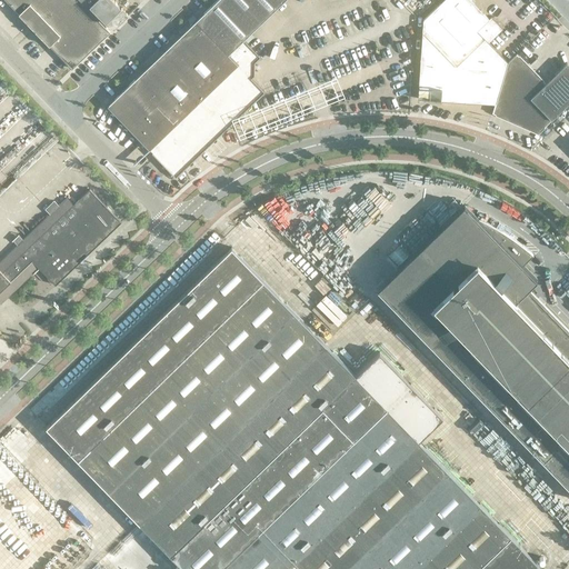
[(5,0),(42,39),(71,69),(110,32),(79,0),(5,0)]
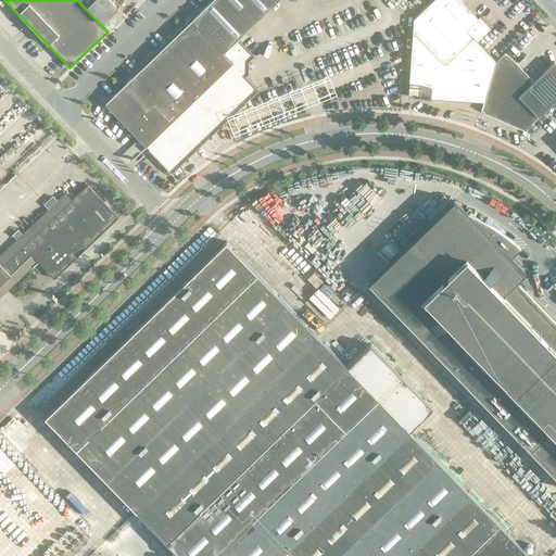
[(111,28),(125,15),(111,0),(77,0),(86,9),(88,5),(111,28)]
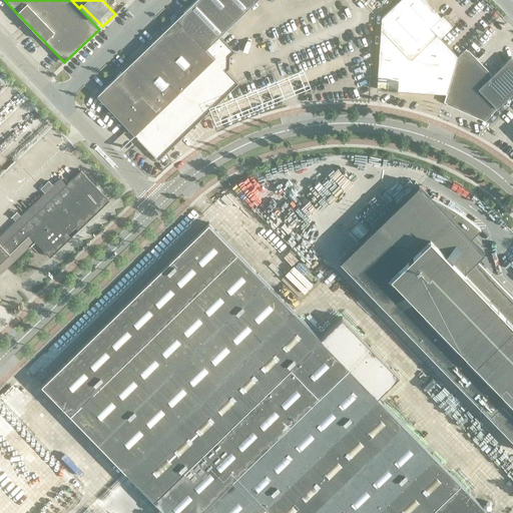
[(219,36),(257,0),(195,0),(96,95),(158,159),(238,82),(226,70),(228,67),(229,55),(233,51),(219,36)]
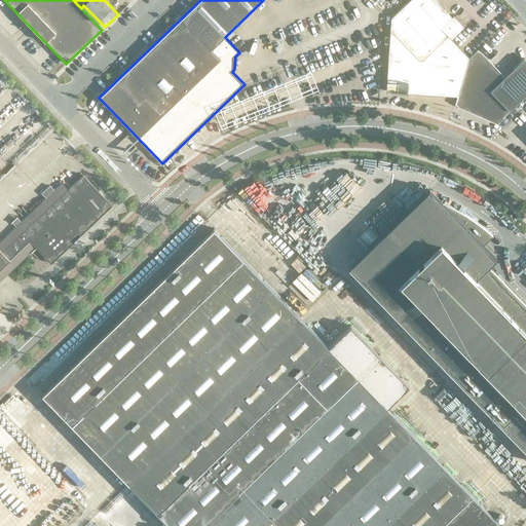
[(386,91),(458,97),(470,58),(451,40),(464,27),(454,15),(451,17),(434,0),(410,0),(391,19),(386,91)]
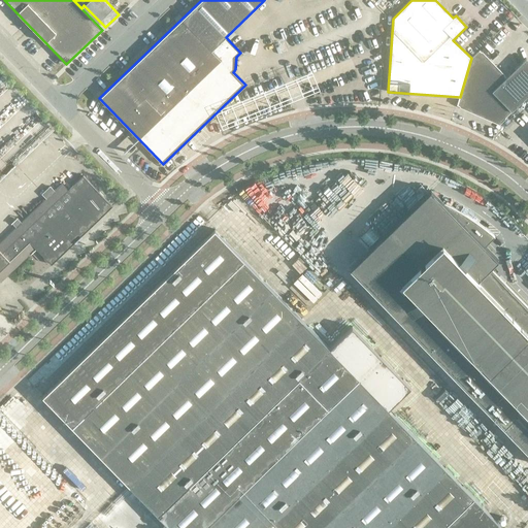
[(499,124),(527,95),(527,60),(526,58),(505,77),(480,50),(471,58),(460,97),(457,105),(499,124)]
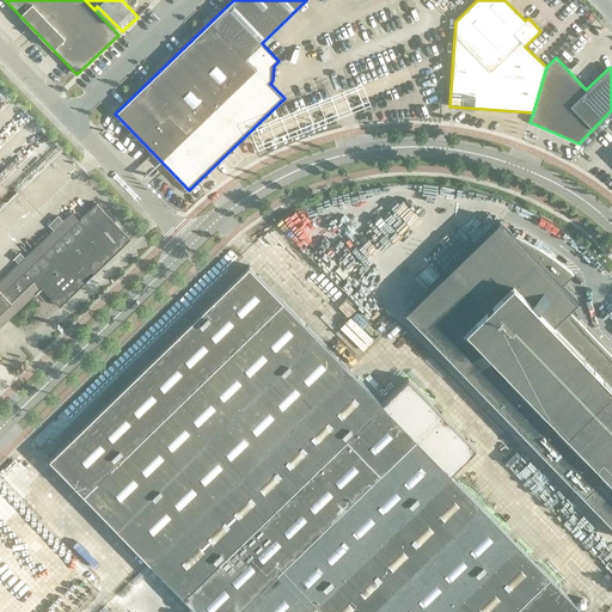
[(40,244),(25,258),(66,301),(130,239),(96,203),(79,220),(72,212),(62,220),(57,215),(48,225),(54,231),(40,244)]
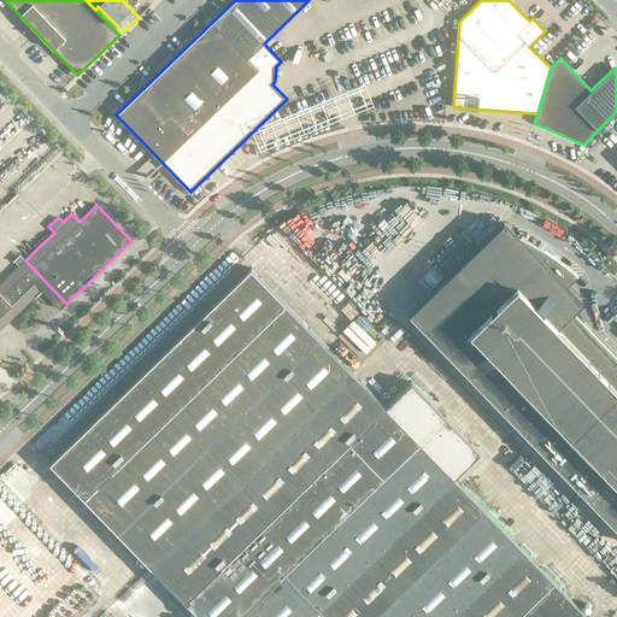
[(305,254),(318,271),(362,235),(348,219),(305,254)]
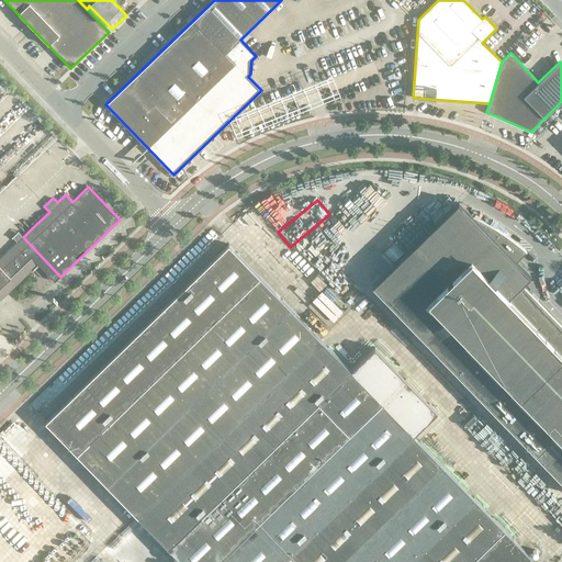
[(516,261),(526,251),(518,245),(501,232),(474,212),(459,202),(372,285),(561,481),(561,327),(520,285),(530,276),(516,261)]
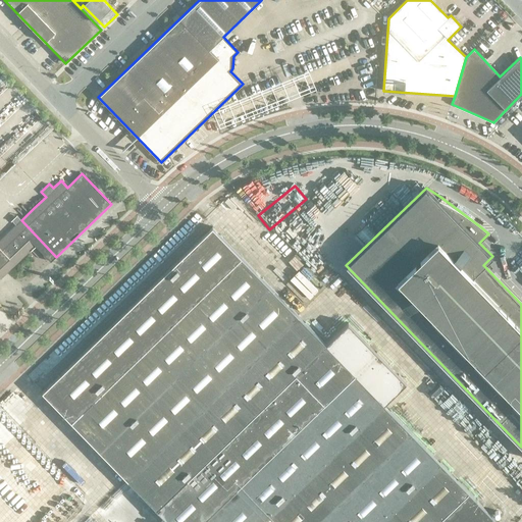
[(0,266),(4,263),(10,269),(35,245),(51,261),(56,257),(21,220),(17,216),(12,221),(15,225),(0,240),(0,266)]
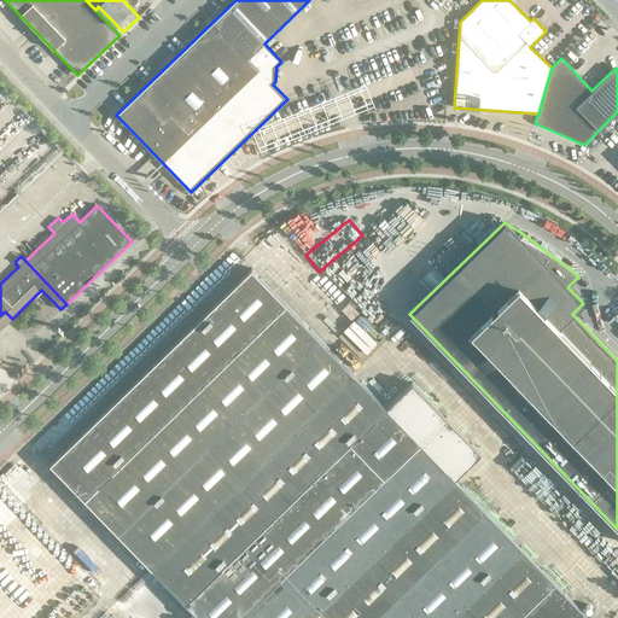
[(587,617),(589,617),(511,536),(452,476),(478,450),(410,379),(384,404),(251,268),(50,464),(199,617),(587,617)]
